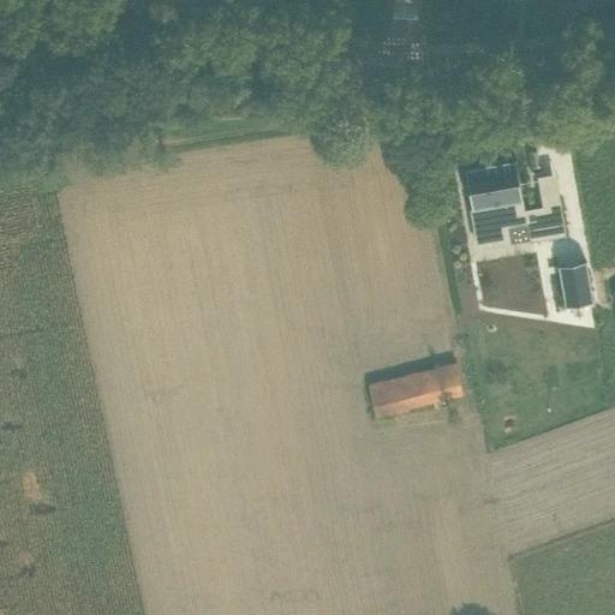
[(484,166),(464,169),(471,209),(471,210),(475,210),(479,234),(481,233),(508,227),(525,225),(526,225),(524,210),(514,160),(494,163),(494,162),(493,162),(494,166),(485,167),(485,165),(484,165),(484,166)]
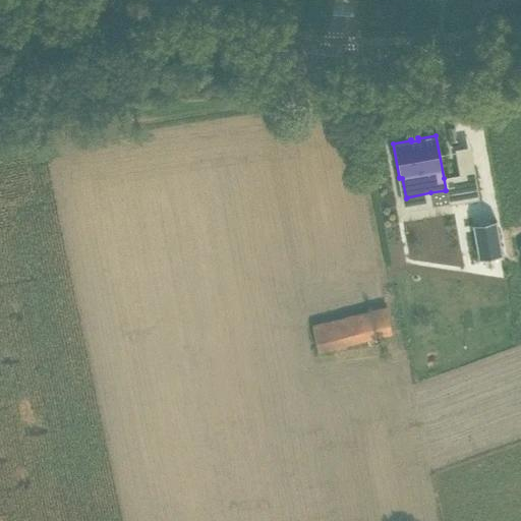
[(459,175),(444,178),(446,190),(445,190),(448,205),(479,199),(474,172),(459,175)]
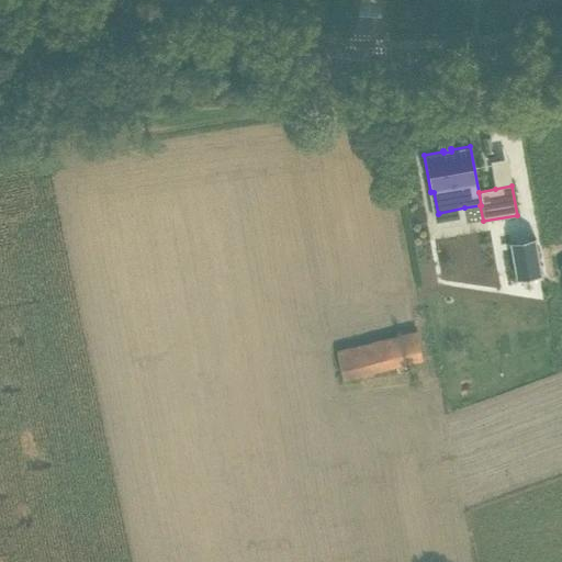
[(536,238),(509,243),(516,279),(541,274),(536,238)]
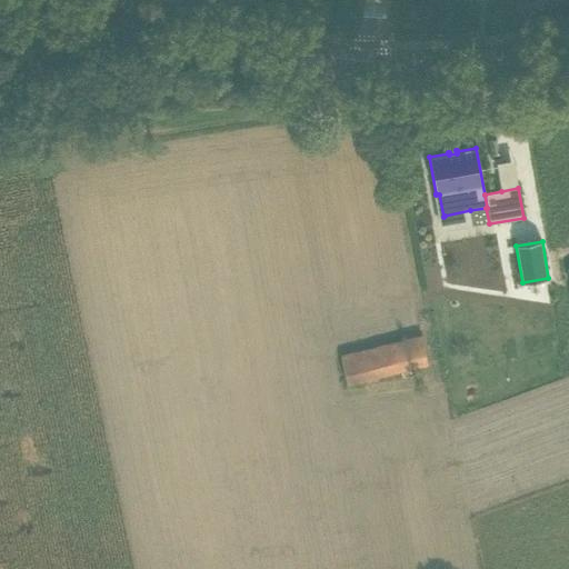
[(422,335),(340,355),(348,385),(399,372),(418,367),(430,363),(422,335)]
